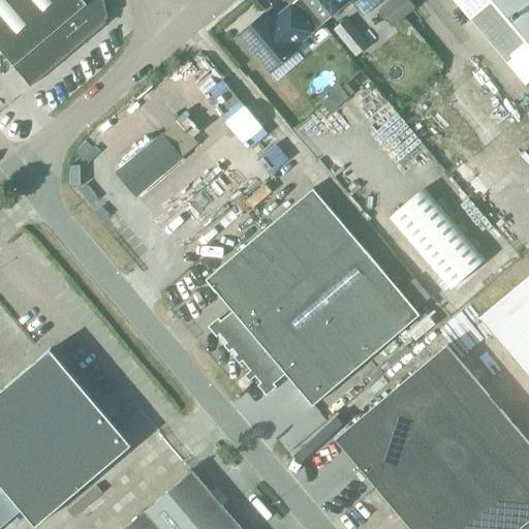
[(0,0),(0,50),(14,67),(31,88),(107,24),(105,22),(109,19),(104,0),(0,0)]
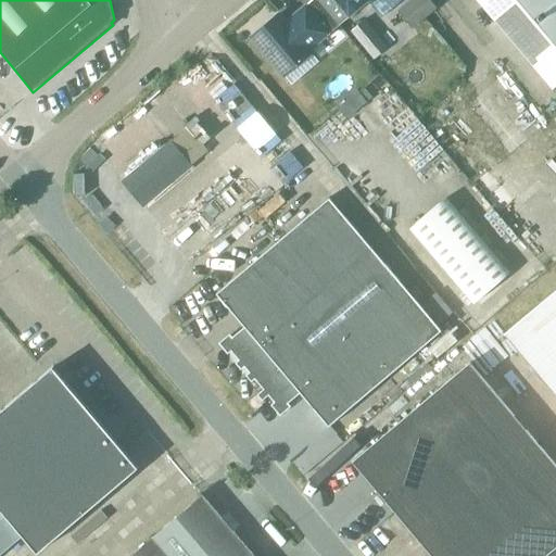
[(311,51),(329,35),(339,26),(329,14),(317,0),(313,0),(287,23),(279,14),(251,39),(283,78),(313,53),(311,51)]
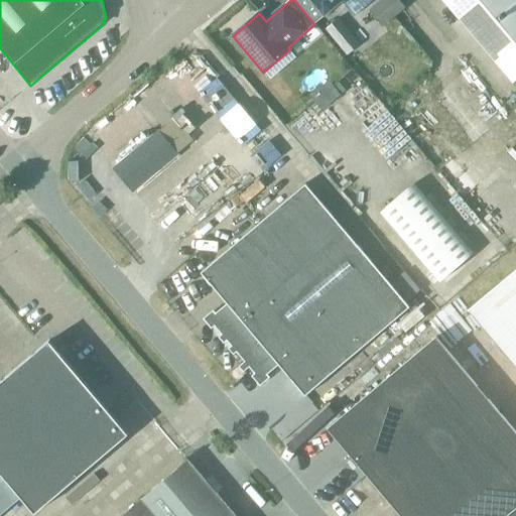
[(314,24),(325,16),(342,1),(344,4),(348,0),(309,0),(315,6),(305,13),(314,24)]
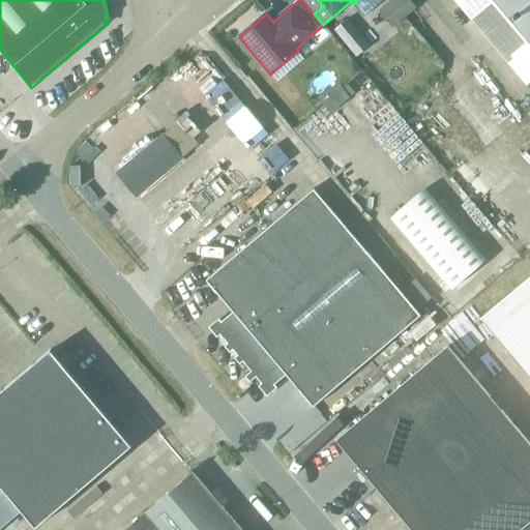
[(406,0),(390,13),(399,23),(416,8),(409,0),(406,0)]
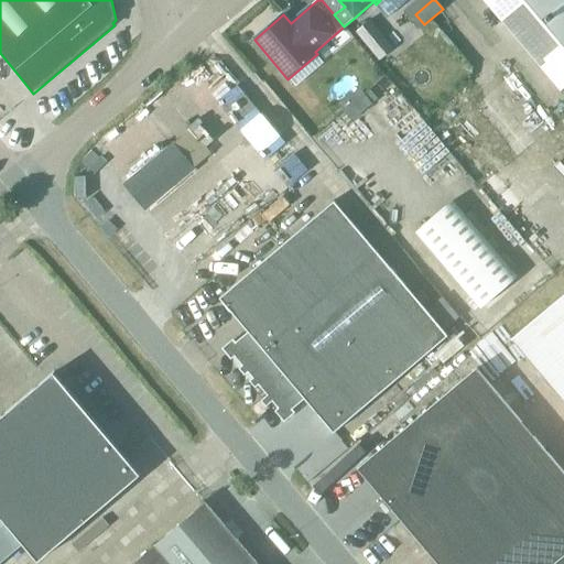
[(563,0),(483,0),(561,91),(563,88),(563,0)]
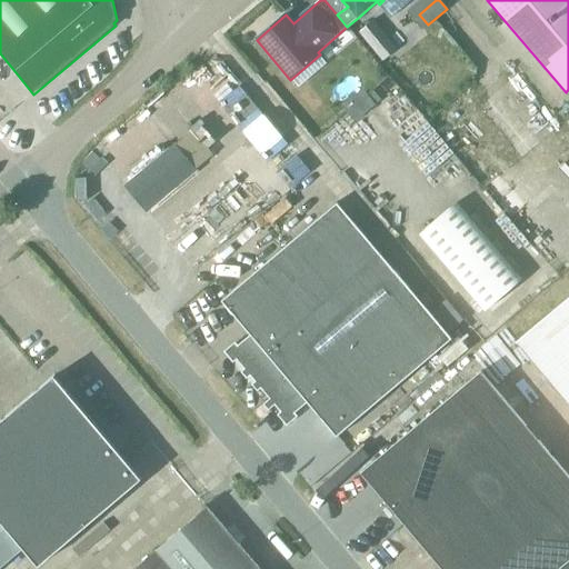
[(386,59),(393,52),(398,49),(373,20),(361,30),(386,59)]
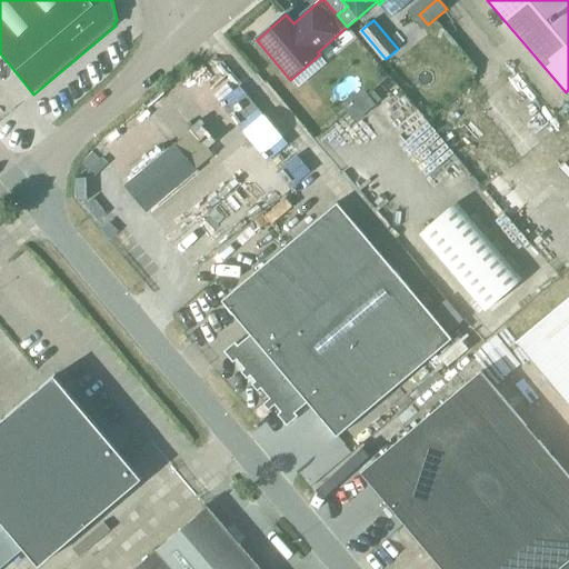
[(381,86),(387,91),(393,86),(389,80),(381,86)]
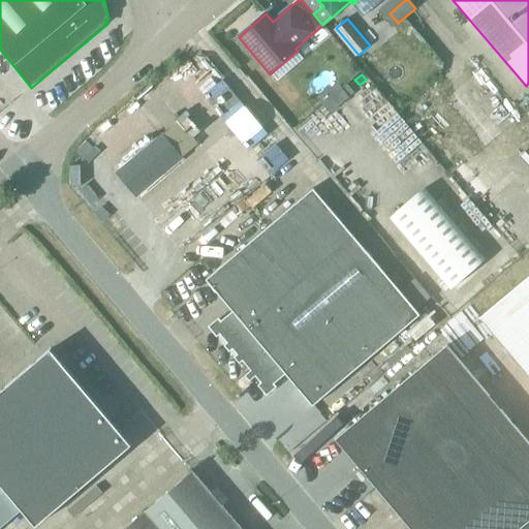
[(342,88),(341,87),(322,103),(331,113),(349,97),(354,93),(346,84),(342,88)]
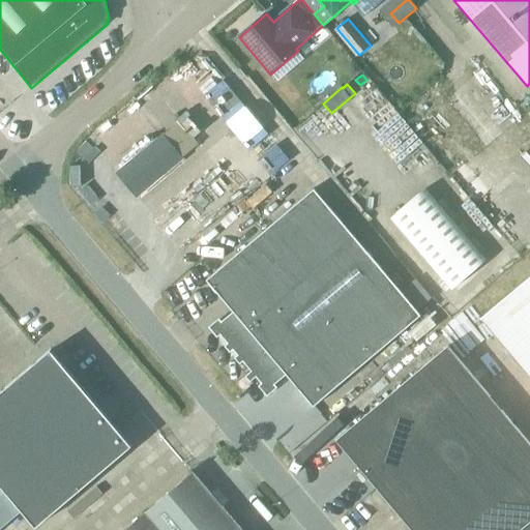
[(259,121),(249,128),(278,164),(288,156),(259,121)]
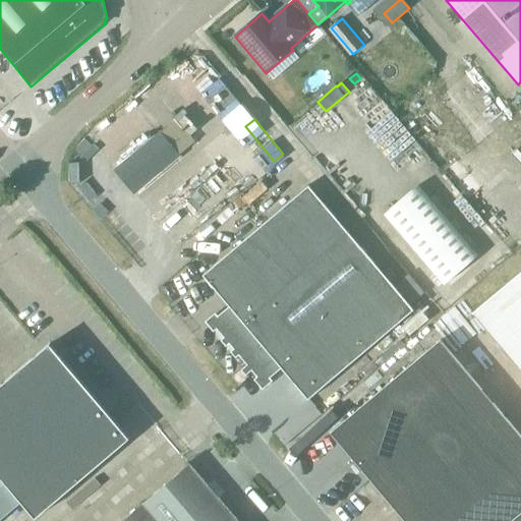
[(110,164),(131,191),(182,153),(161,125),(110,164)]
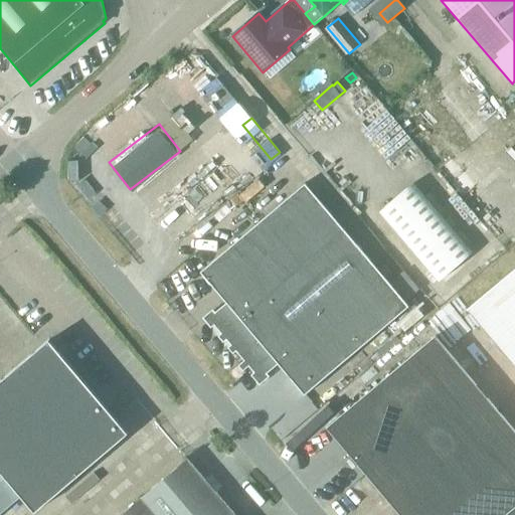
[(413,184),(380,213),(440,282),(473,253),(413,184)]
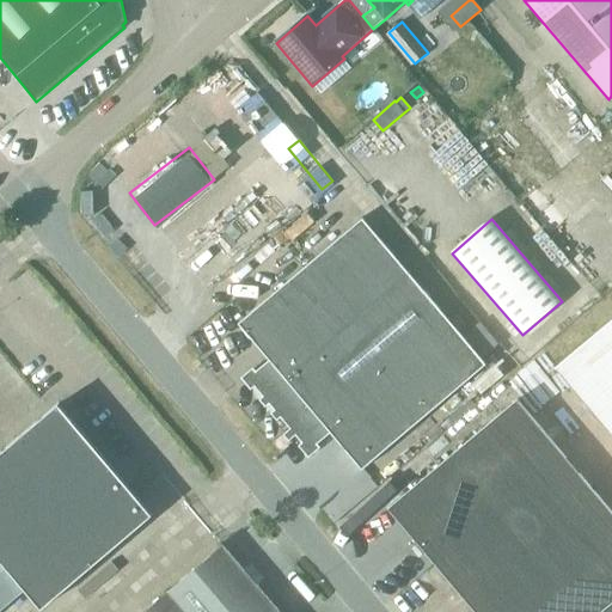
[(239,324),(270,361),(248,379),(310,452),(331,434),(362,470),(487,366),(363,220),(239,324)]
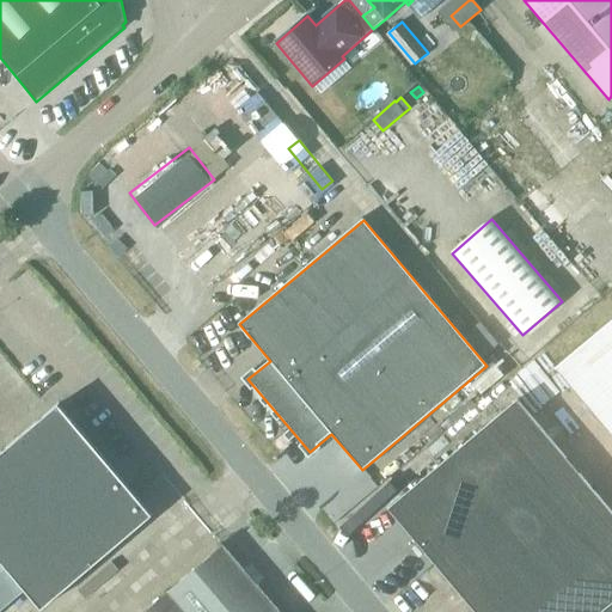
[(160,277),(161,242),(134,242),(134,256),(128,256),(128,276),(160,277)]
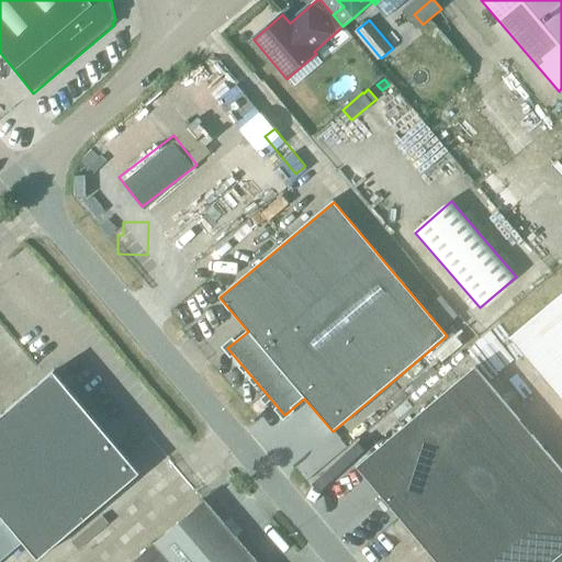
[(561,294),(510,338),(561,398),(561,294)]
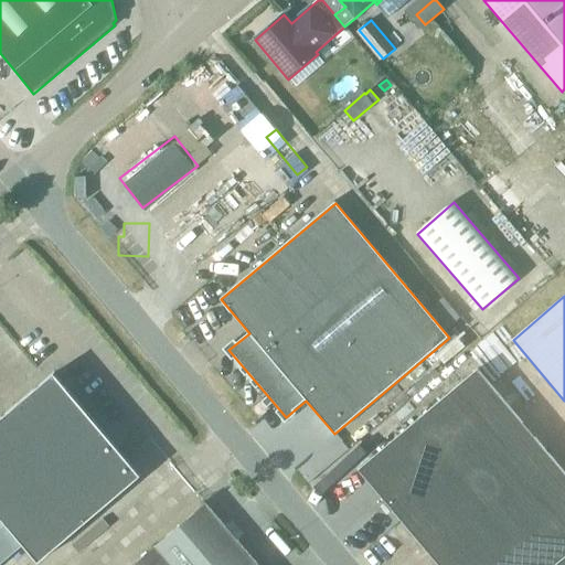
[(564,564),(564,473),(478,371),(418,420),(359,471),(437,564),(564,564)]
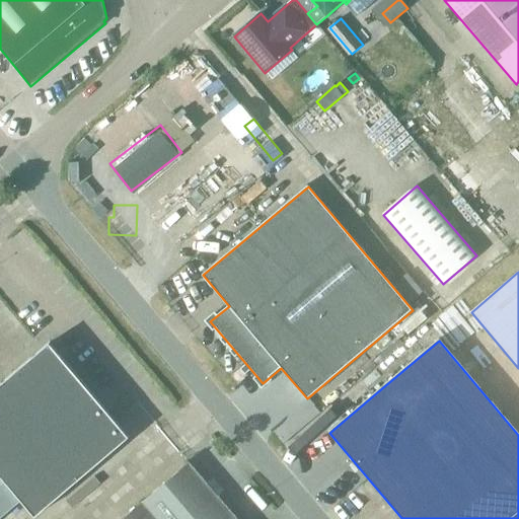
[(129,438),(117,423),(50,344),(0,385),(0,476),(34,518),(129,438)]
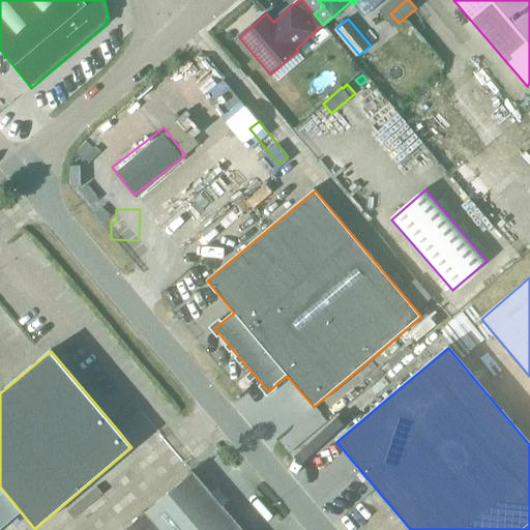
[(240,529),(192,473),(124,529),(240,529)]
